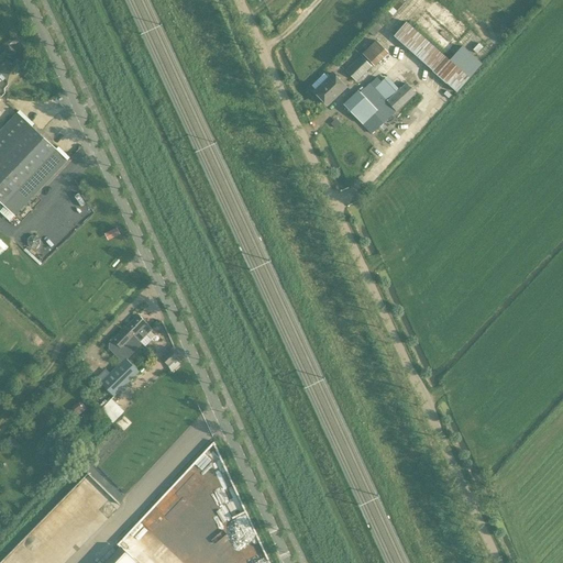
[(406,22),(394,36),(433,70),(432,72),(446,84),(456,92),(470,78),(459,68),(461,67),(446,55),(445,57),(406,22)]
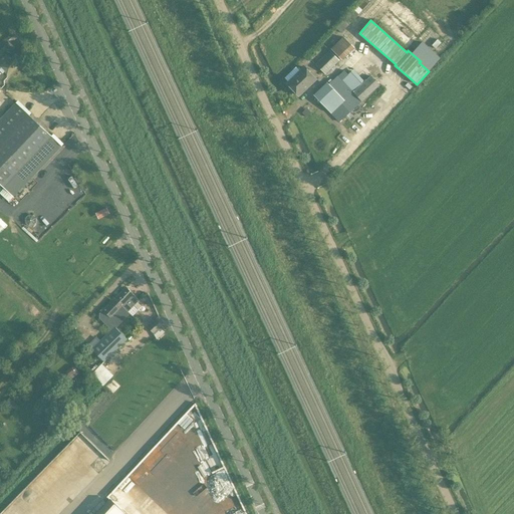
[(343,36),(330,49),(342,60),(354,47),(343,36)]
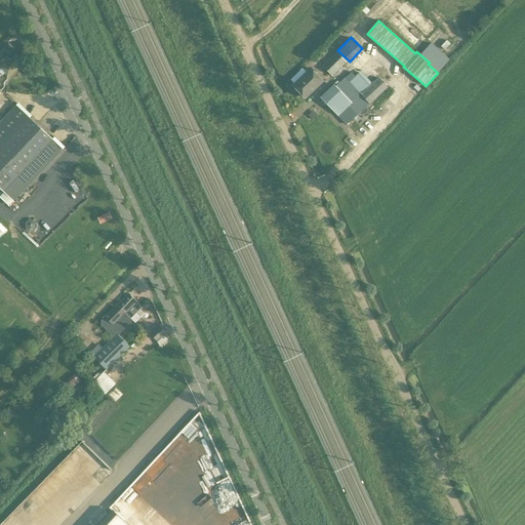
[(336,51),(322,66),(332,76),(347,62),(336,51)]
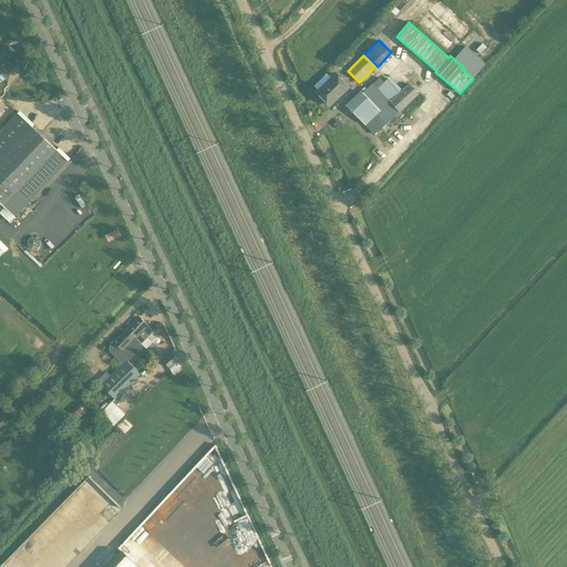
[(336,74),(316,92),(329,106),(349,88),(336,74)]
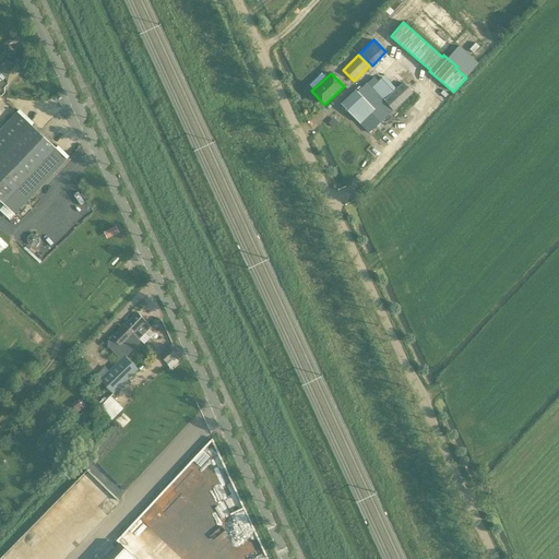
[(355,90),(341,103),(369,133),(413,93),(403,82),(395,88),(384,76),(372,87),(367,82),(357,91),(355,90)]
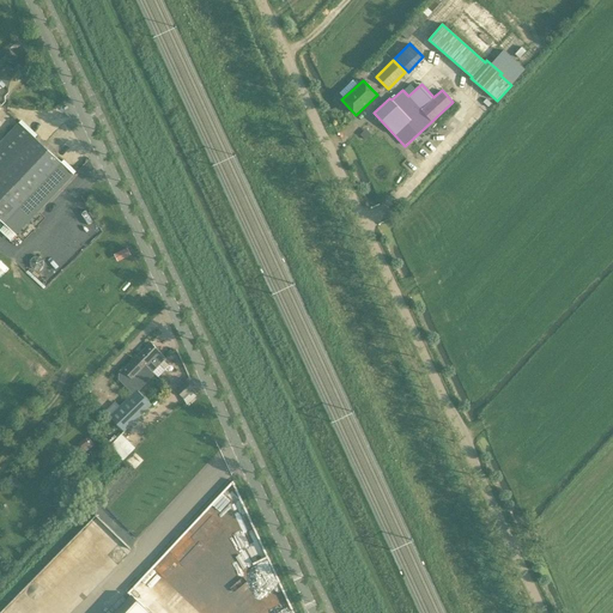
[(0,219),(4,223),(19,206),(29,214),(56,186),(48,176),(61,163),(19,123),(0,143),(0,219)]
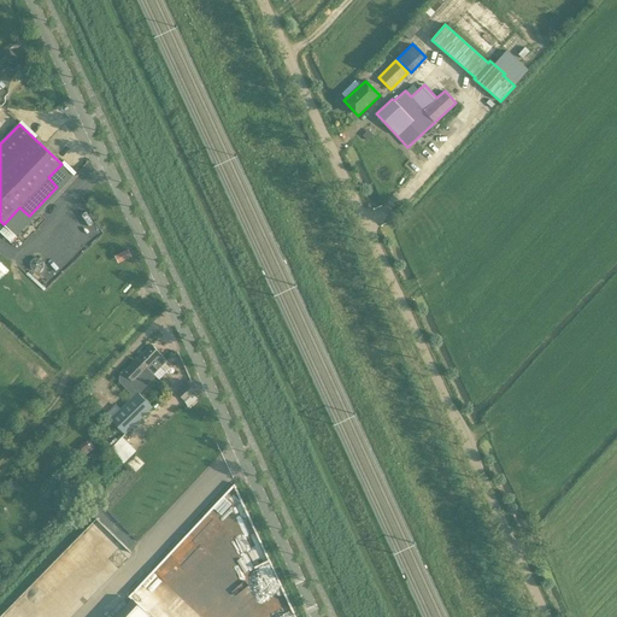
[(134,397),(110,419),(124,434),(152,407),(139,393),(156,376),(153,375),(166,360),(151,345),(137,359),(121,377),(119,382),(134,397)]
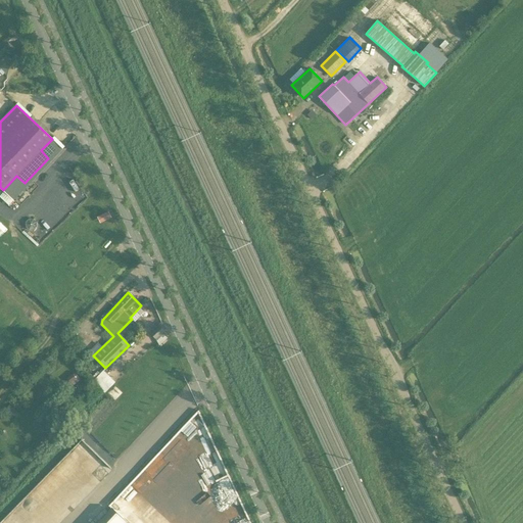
[(153,331),(150,334),(155,339),(164,331),(157,323),(150,328),(153,331)]
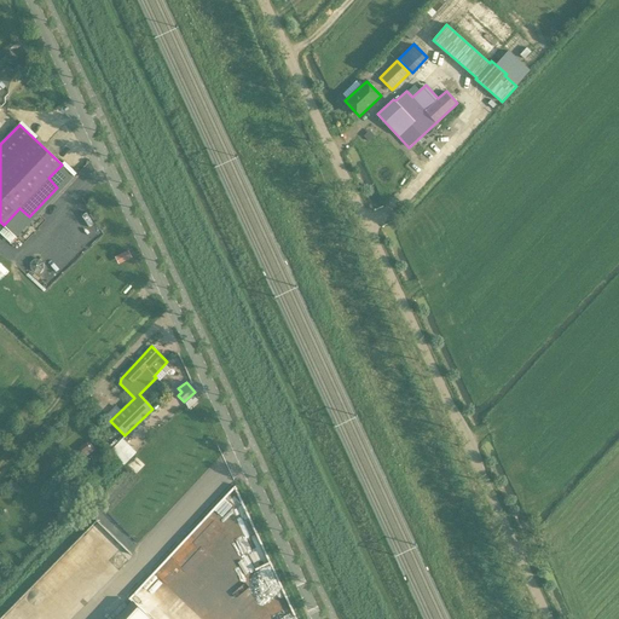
[(122,439),(110,451),(125,464),(137,452),(122,439)]
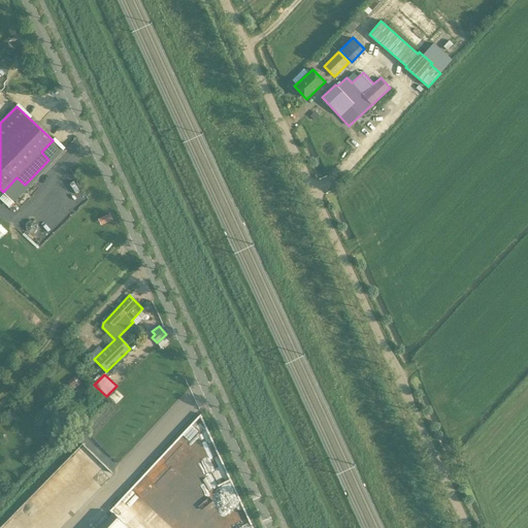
[(128,527),(113,514),(100,527),(128,527)]
